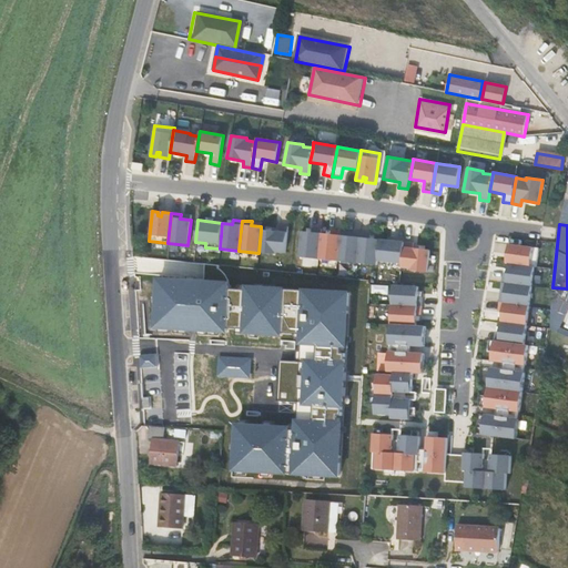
[(277,231),(261,230),(259,253),(275,254),(275,252),(284,253),(287,226),(279,225),(277,231)]
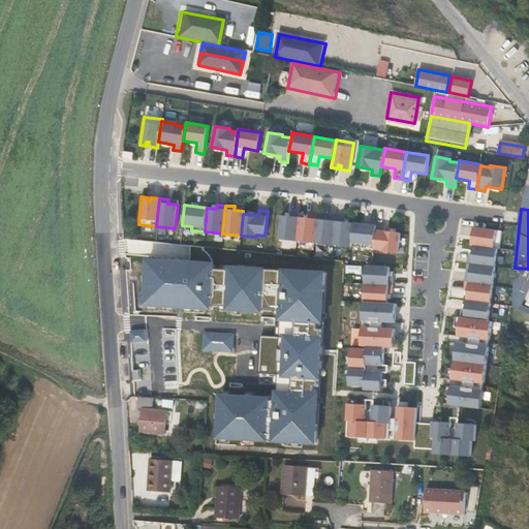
[(299,217),(299,213),(290,212),(289,216),(280,215),(278,239),(296,241),(299,217)]
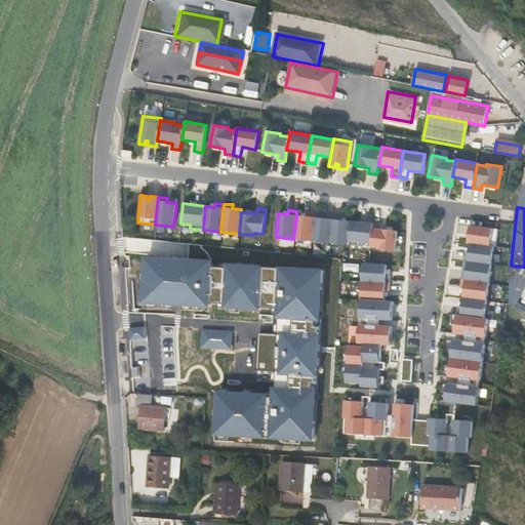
[(296,215),(293,239),(312,241),(314,217),(315,213),(306,212),(306,216),(296,215)]
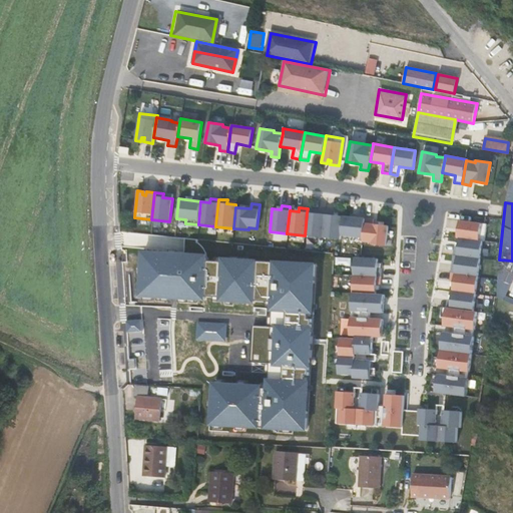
[(307,212),(305,235),(323,237),(325,210),(317,209),(316,213),(307,212)]
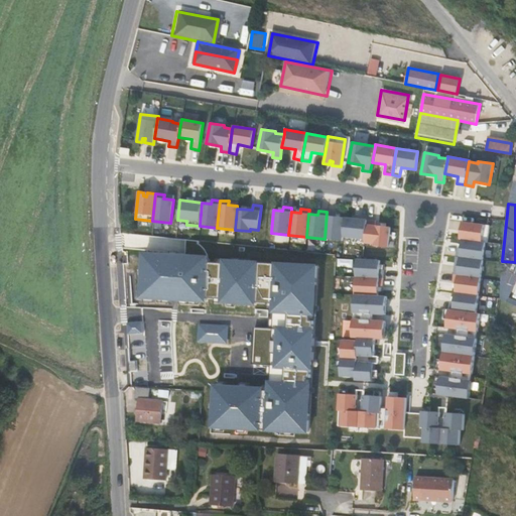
[(336,213),(327,212),(325,239),(342,241),(343,237),(345,218),(335,217),(336,213)]
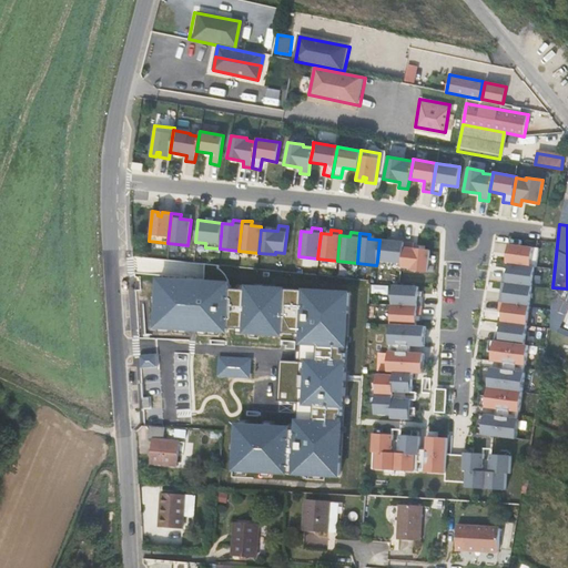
[(404,242),(379,240),(377,261),(387,262),(387,266),(401,267),(404,242)]
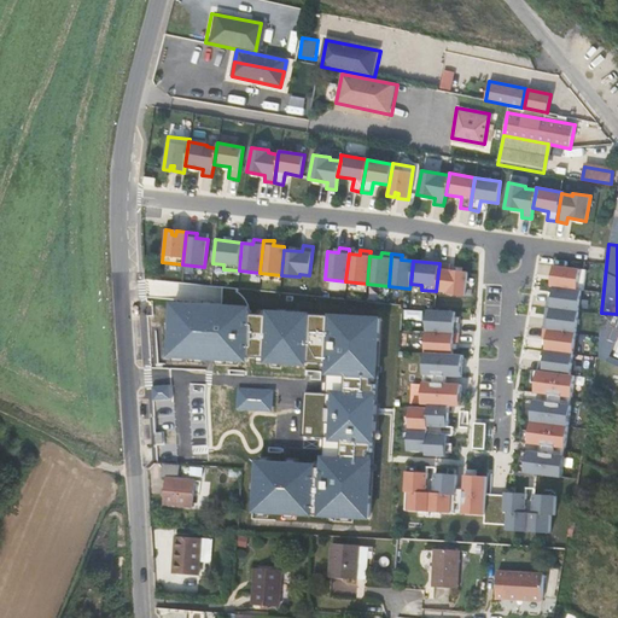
[(439,263),(436,291),(447,292),(447,295),(464,296),(467,272),(448,269),(449,263),(439,262),(439,263)]
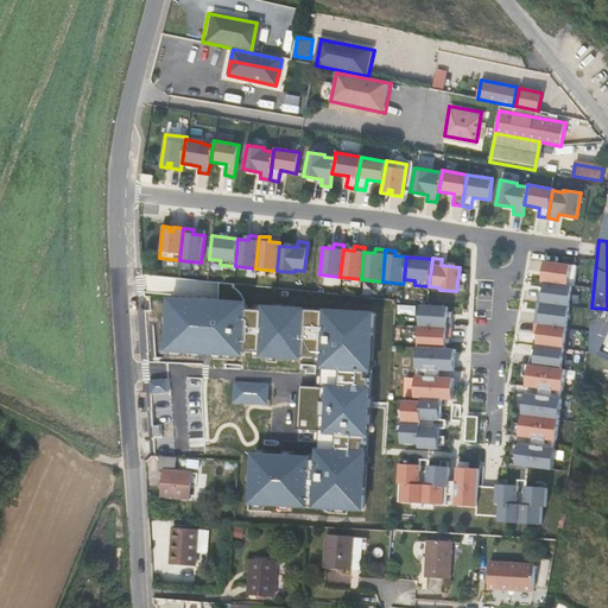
[(576,265),(544,261),(543,271),(546,272),(546,276),(542,276),(542,282),(544,282),(571,285),(574,286),(576,265)]
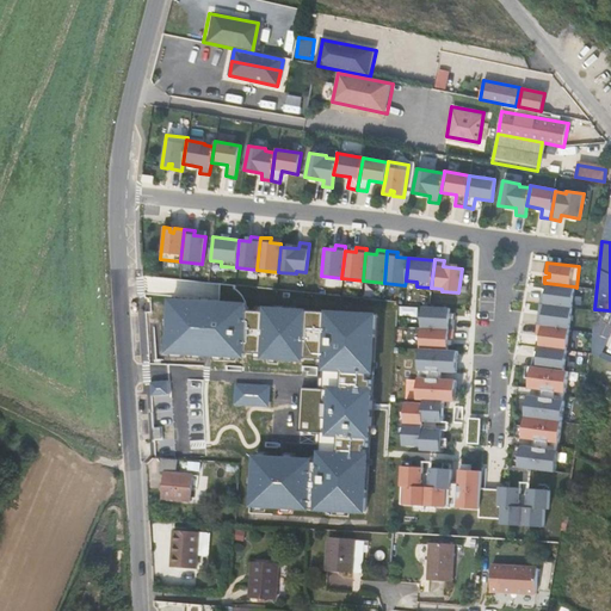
[(574,287),(547,283),(545,294),(541,294),(539,303),(544,304),(572,308),(574,287)]
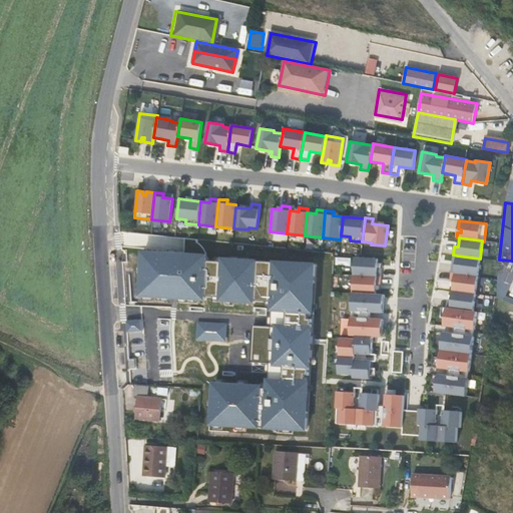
[(480,259),(457,255),(456,265),(451,264),(450,273),(478,277),(480,259)]
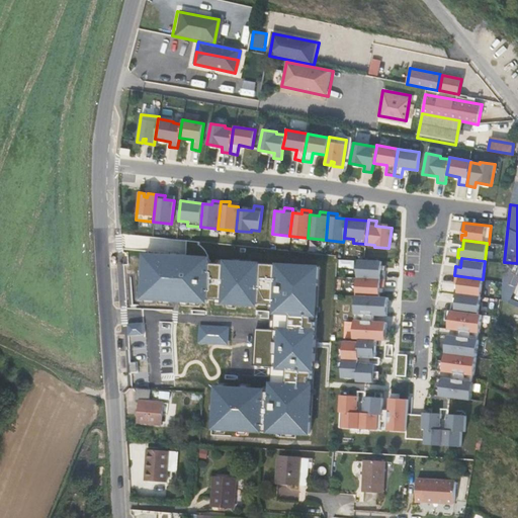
[(357,260),(356,278),(384,279),(384,271),(380,270),(381,261),(357,260)]
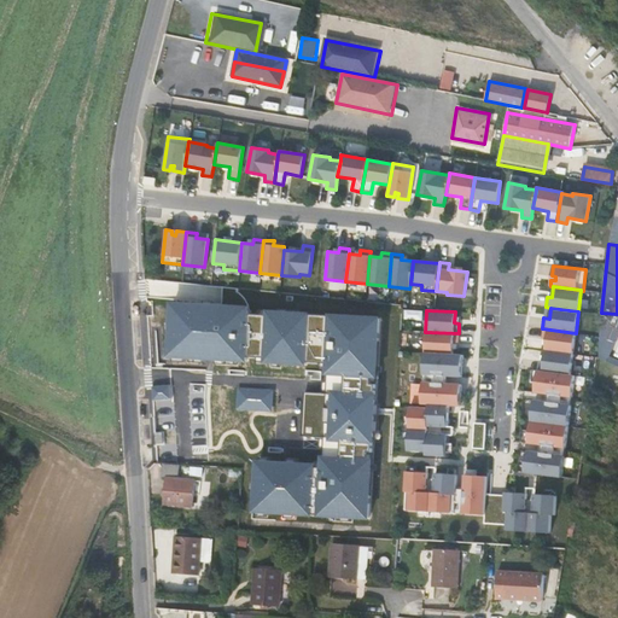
[(576,333),(542,328),(541,338),(546,339),(544,350),(572,354),(576,333)]
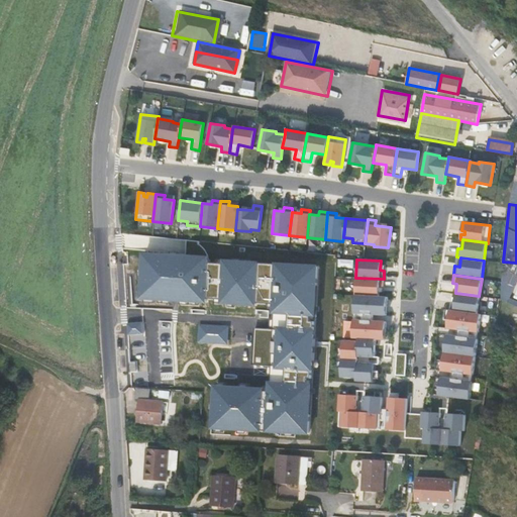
[(383,288),(384,279),(355,278),(354,295),(379,297),(379,287),(383,288)]
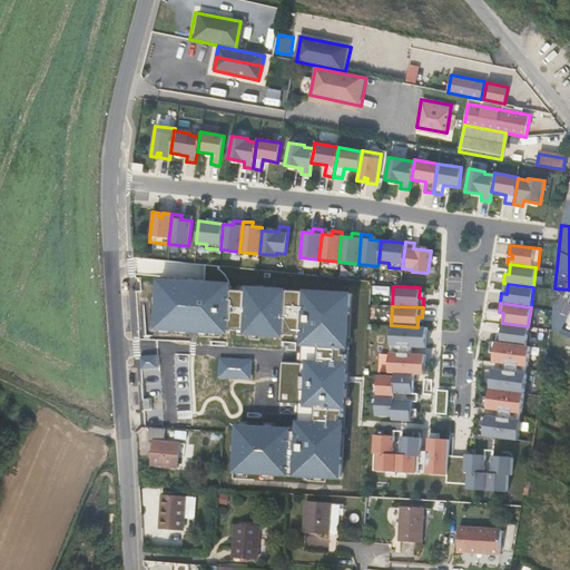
[(526,346),(528,326),(502,323),(501,333),(497,333),(495,342),(526,346)]
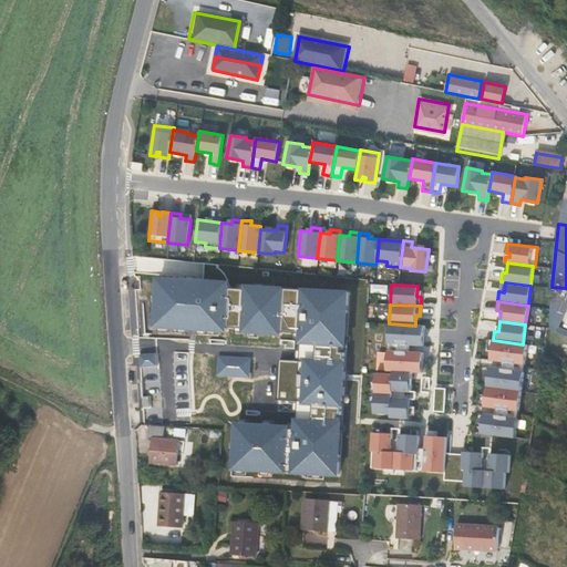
[(415,326),(389,323),(388,343),(413,344),(423,346),(424,326),(415,326)]
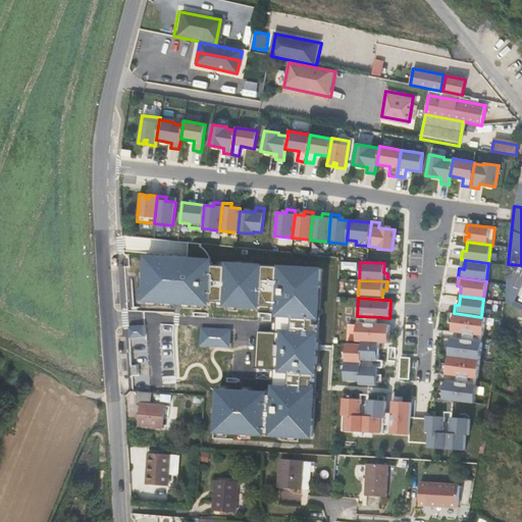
[(481,317),(454,313),(453,323),(452,331),(461,332),(483,335),(485,317),(481,317)]
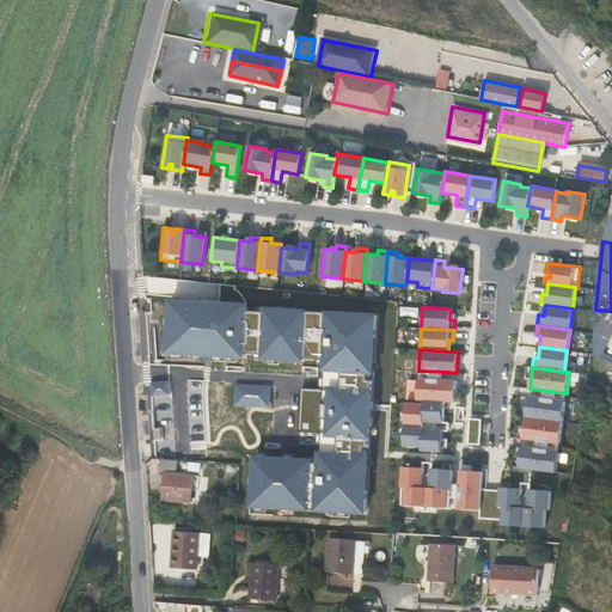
[(445,380),(418,379),(417,399),(424,401),(444,402),(456,402),(457,380),(445,380)]
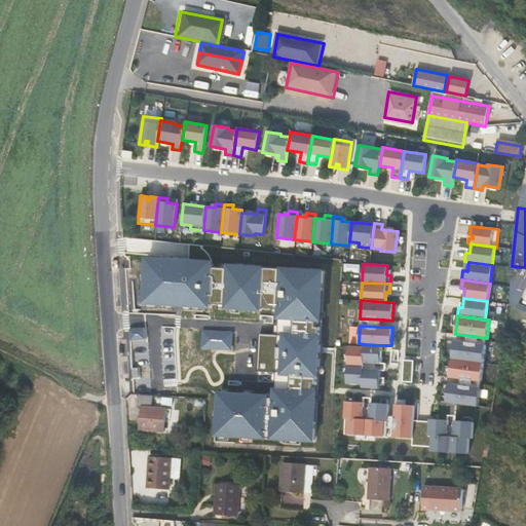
[(487,338),(464,335),(463,341),(486,344),(487,338)]
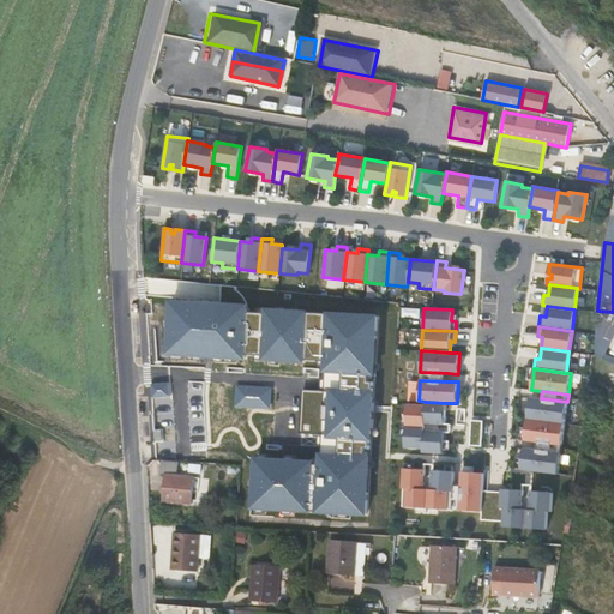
[(561,445),(567,402),(541,398),(536,398),(534,410),(528,409),(525,428),(524,440),(536,441),(561,445)]
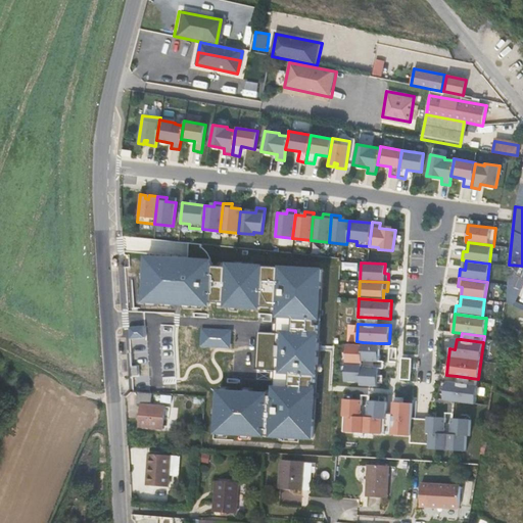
[(346,344),(344,381),(360,382),(360,385),(377,386),(378,368),(373,368),(362,367),(362,361),(374,361),(378,362),(379,343),(363,342),(363,345),(346,344)]
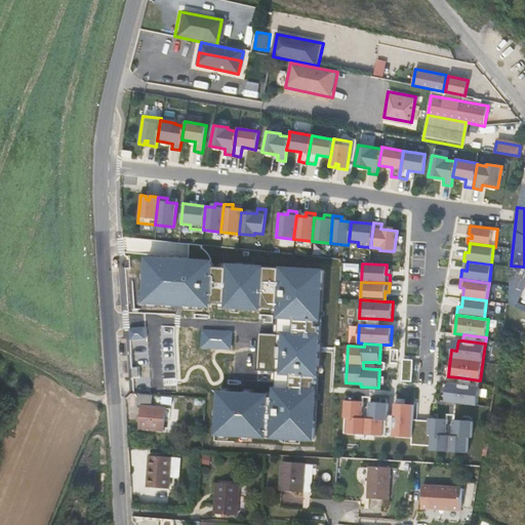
[(401,380),(411,381),(412,360),(402,359),(401,380)]
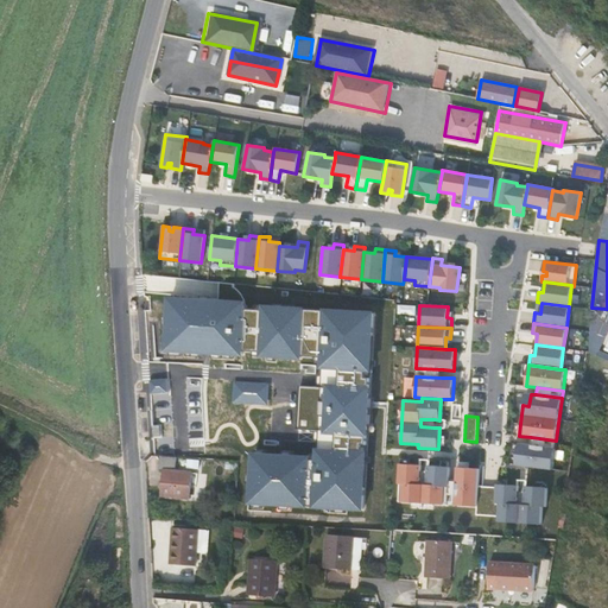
[(556,441),(531,437),(530,445),(555,448),(556,441)]
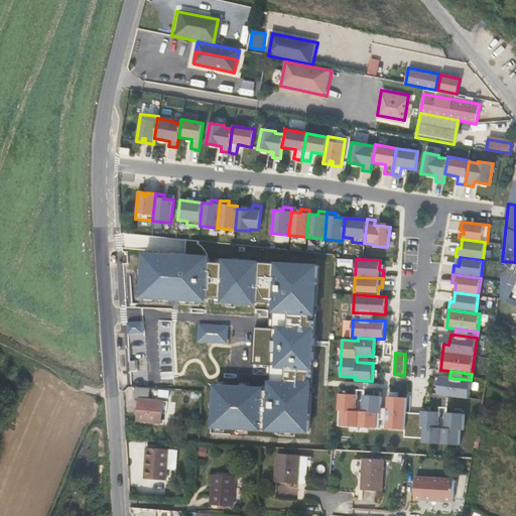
[(471,380),(449,378),(439,376),(437,394),(469,398),(471,380)]
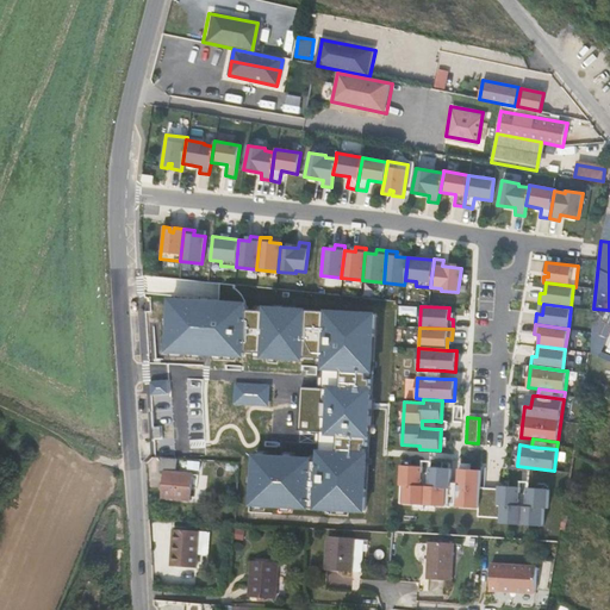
[(192,475),(175,474),(176,460),(161,459),(160,473),(165,474),(162,499),(190,502),(192,475)]
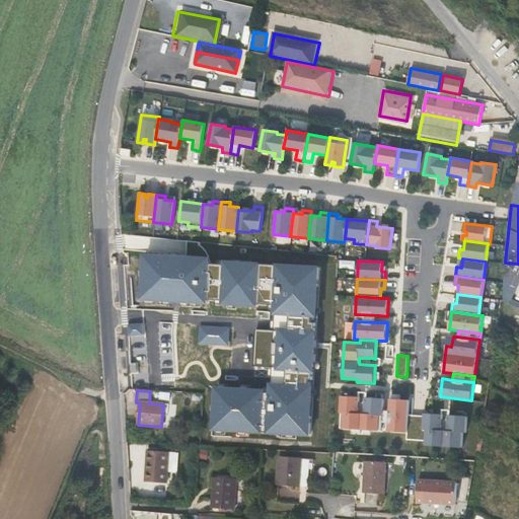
[(341,396),(339,428),(381,431),(383,409),(383,398),(365,397),(365,402),(364,414),(358,414),(359,402),(359,397),(341,396)]
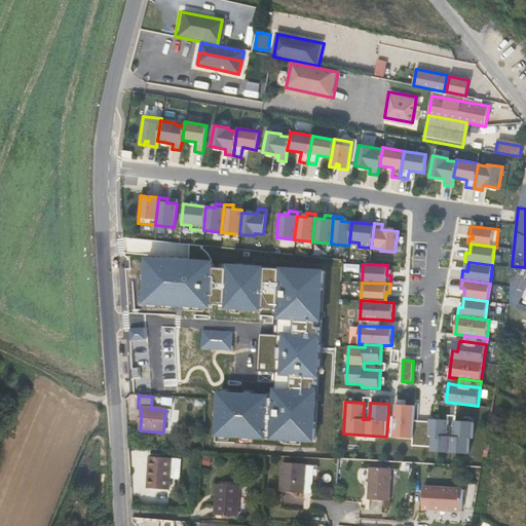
[(395,414),(393,437),(412,439),(411,446),(431,447),(433,421),(429,421),(413,420),(414,406),(396,405),(395,414)]
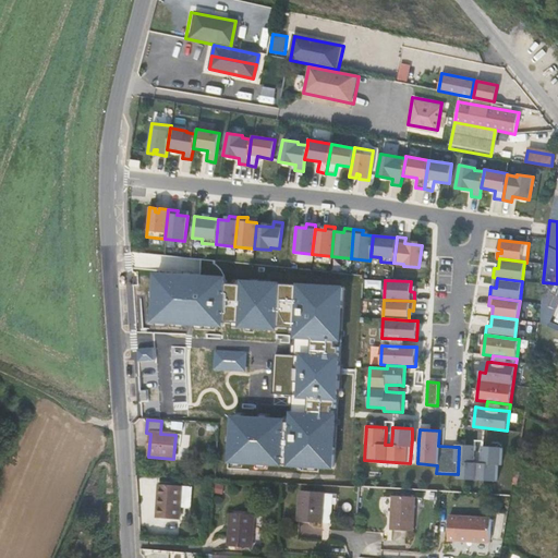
[(456,447),(459,447),(458,474),(457,478),(497,481),(498,464),(501,464),(502,447),(482,446),(482,451),(481,463),(474,463),(475,451),(475,446),(456,445),(456,447)]
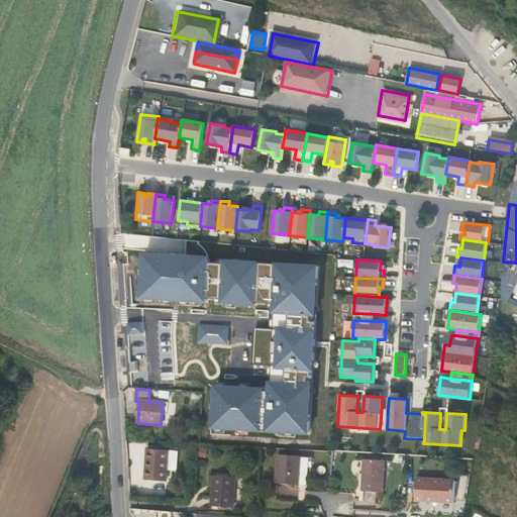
[(146,468),(148,468),(147,482),(167,483),(169,451),(147,450),(146,468)]
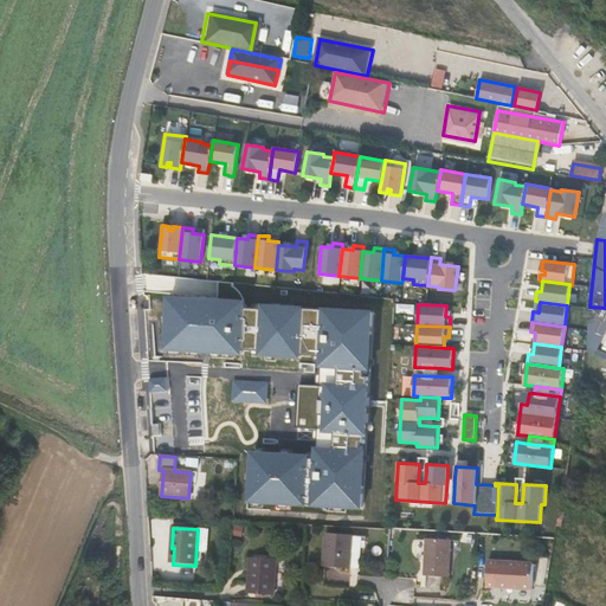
[(322,566),(356,567),(359,535),(324,534),(322,566)]
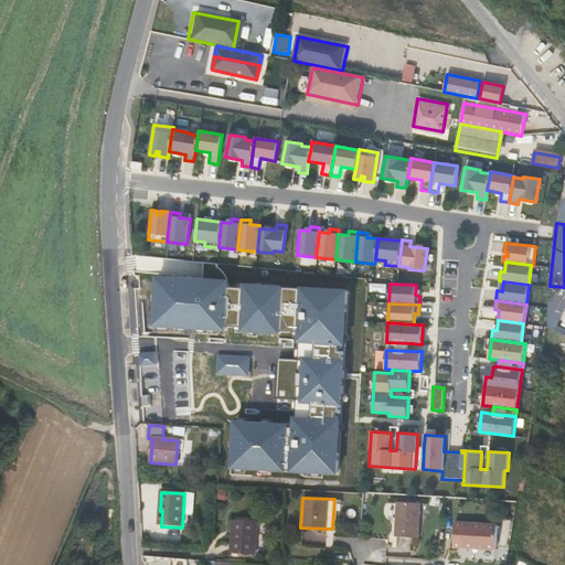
[(397,537),(420,539),(423,504),(400,502),(397,537)]
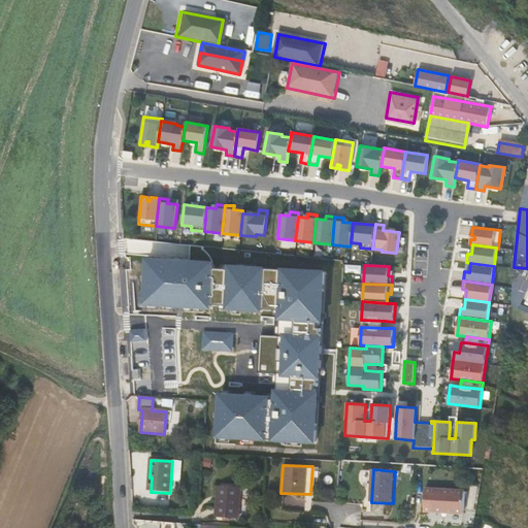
[(217,518),(240,518),(241,487),(219,486),(217,518)]
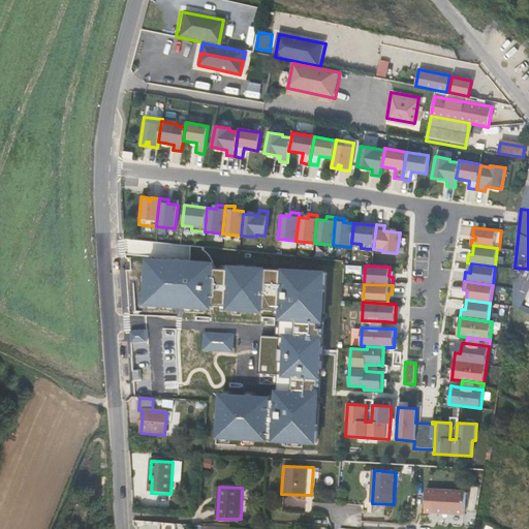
[(425,510),(464,512),(466,492),(427,489),(425,510)]
